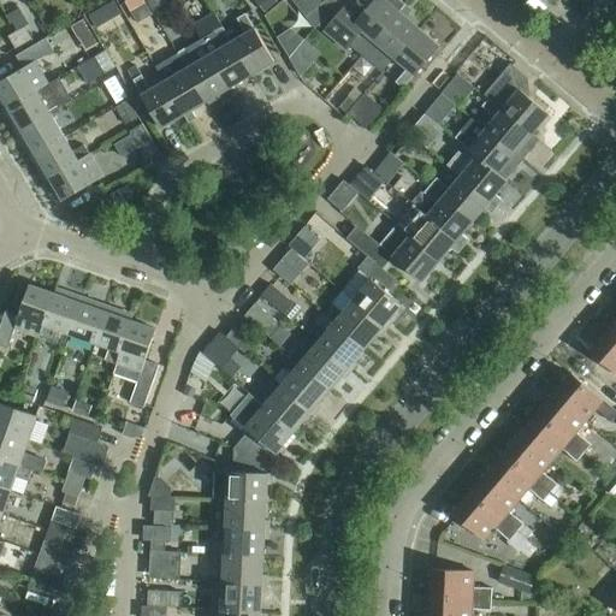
[(142,0),(129,0),(125,3),(130,12),(146,4),(142,0)]
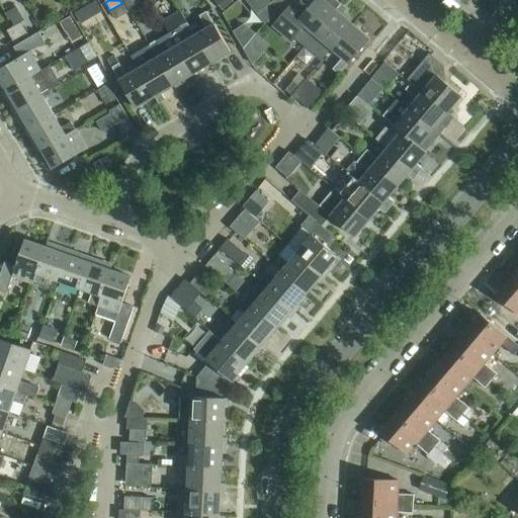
[(214,0),(213,1),(223,12),(234,3),(231,0),(214,0)]
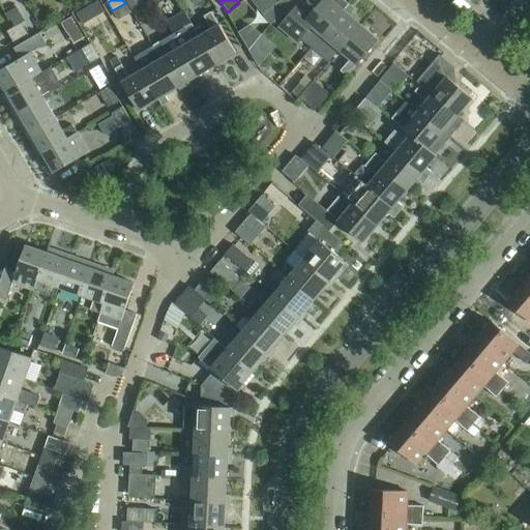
[(252,0),(271,25),(273,23),(293,7),(295,5),(290,0),(252,0)]
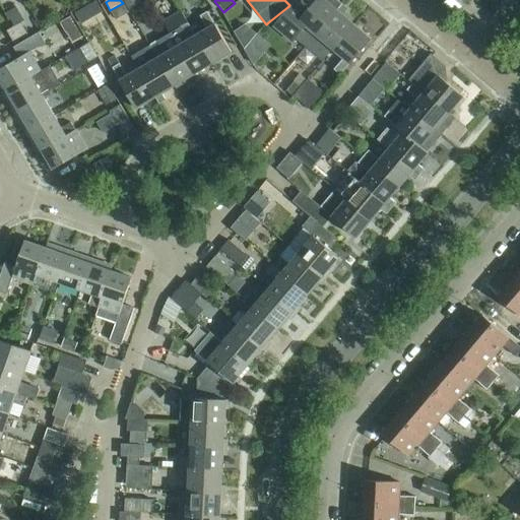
[(288,8),(287,7),(268,22),(291,43),(296,39),(307,48),(341,6),(333,0),(316,0),(306,12),(294,2),(288,8)]
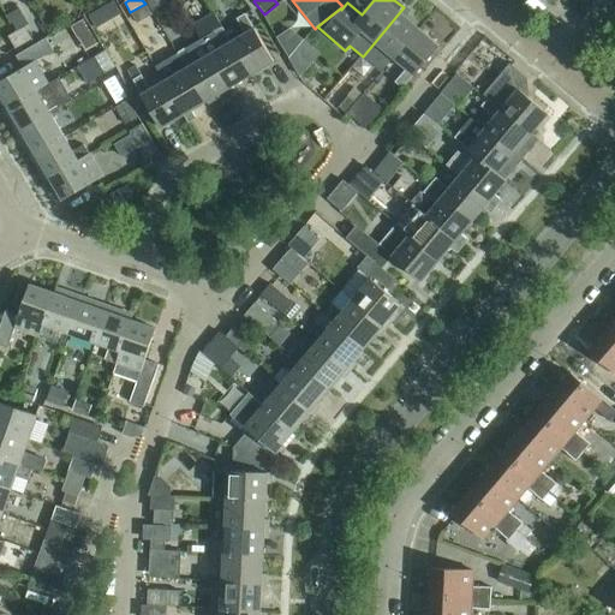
[(410,13),(404,7),(363,57),(382,72),(393,59),(418,30),(405,19),(410,13)]
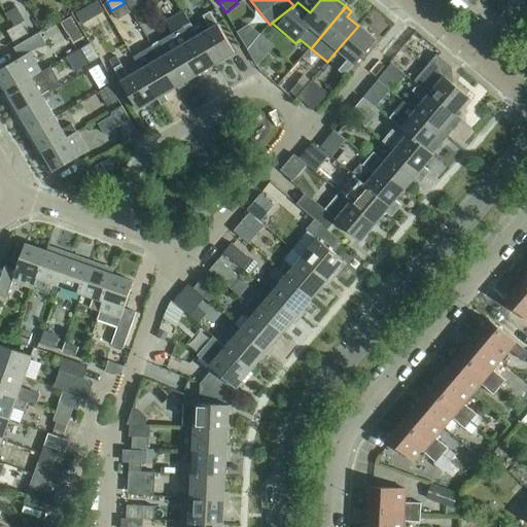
[(210,30),(198,37),(214,65),(234,54),(217,26),(210,12),(202,18),(210,30)]
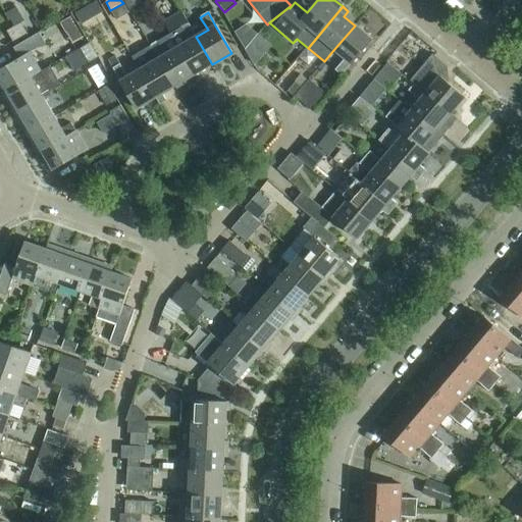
[(74,25),(70,18),(60,23),(65,32),(74,25)]
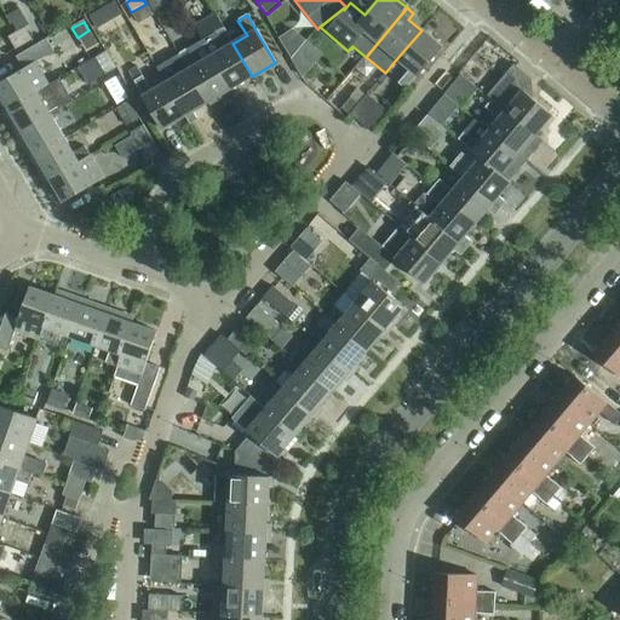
[(26,28),(17,33),(24,46),(33,41),(26,28)]
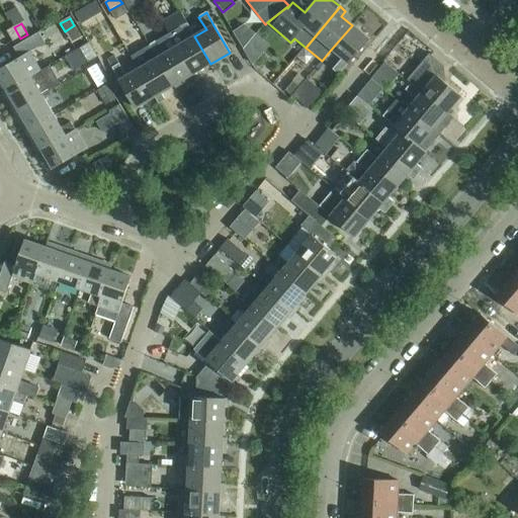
[(187,23),(169,34),(196,81),(201,78),(198,72),(210,64),(194,36),(187,23)]
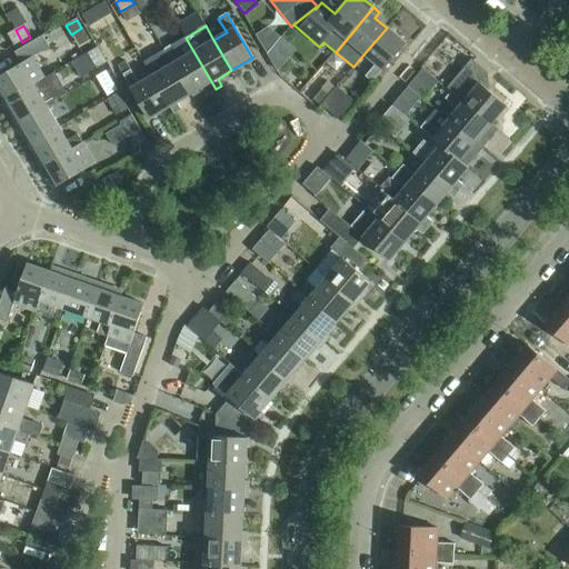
[(387,28),(363,55),(376,65),(365,77),(372,83),(382,70),(382,71),(406,43),(387,28)]
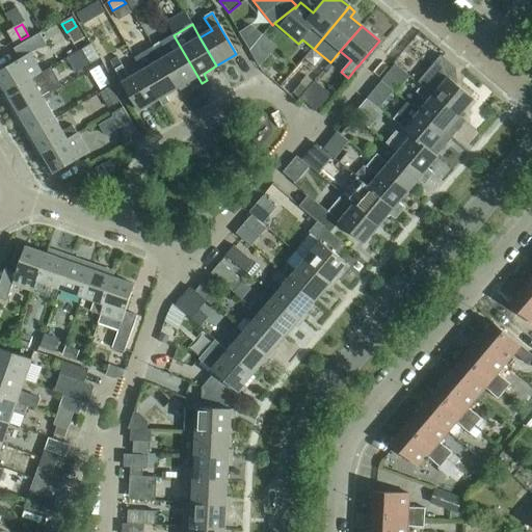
[(15,28),(6,32),(14,44),(21,40),(15,28)]
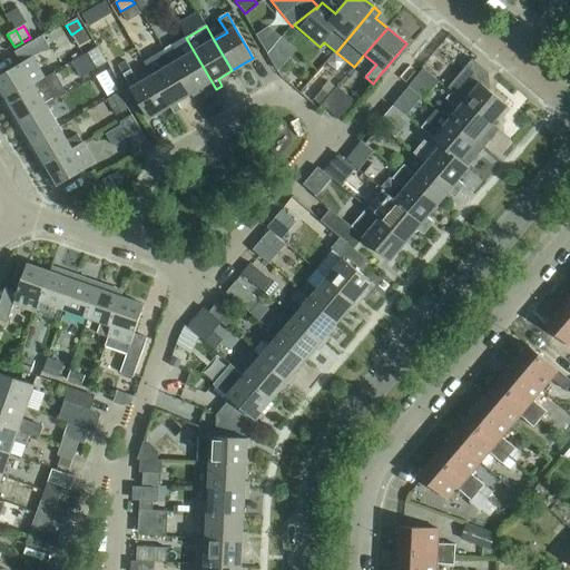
[(282,38),(276,32),(264,47),(267,53),(282,38)]
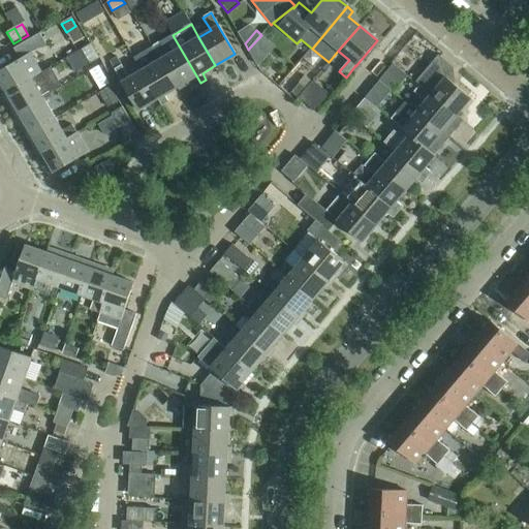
[(0,70),(0,81),(6,93),(31,79),(41,73),(30,54),(45,44),(39,33),(13,49),(20,59),(0,70)]
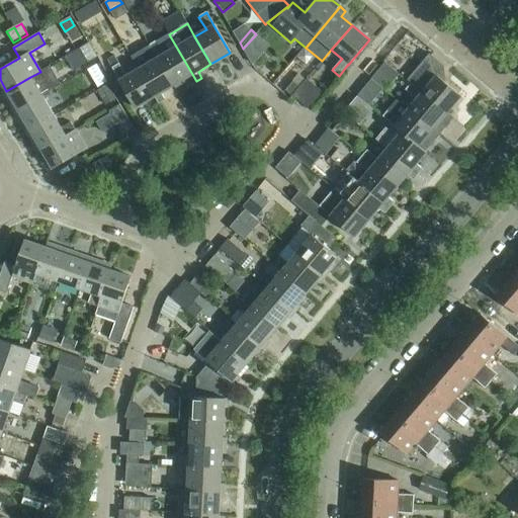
[(169,34),(150,46),(173,86),(186,79),(189,85),(196,81),(169,34)]
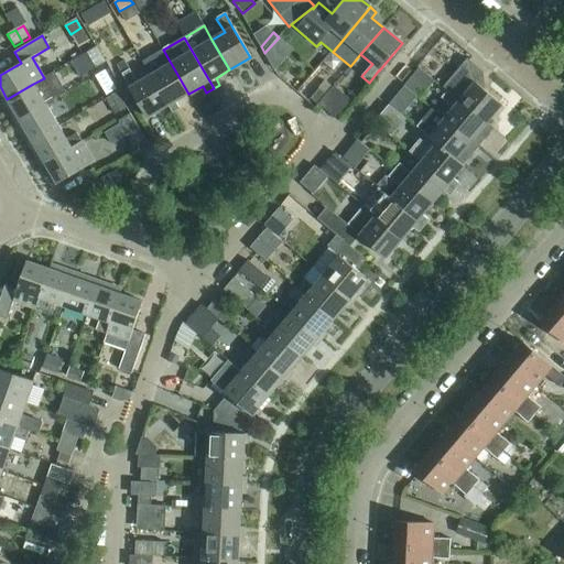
[(82,55),(90,72),(107,63),(97,46),(82,55)]
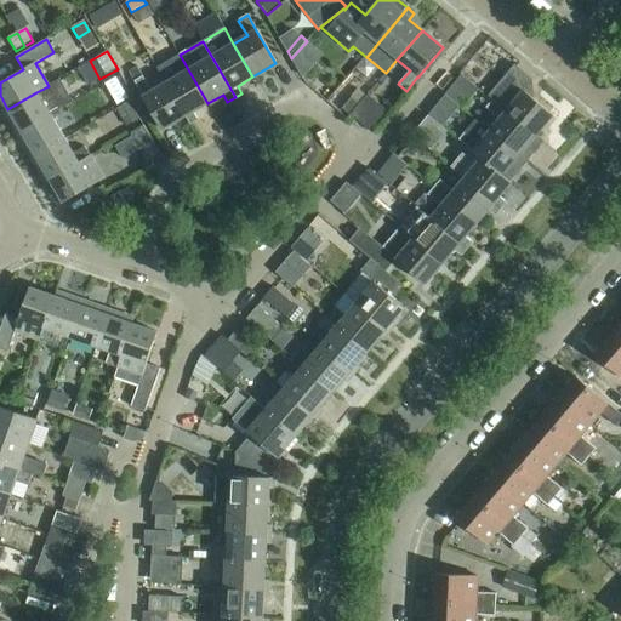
[(165,84),(186,117),(189,124),(197,120),(193,113),(208,103),(180,55),(158,68),(166,84),(165,84)]
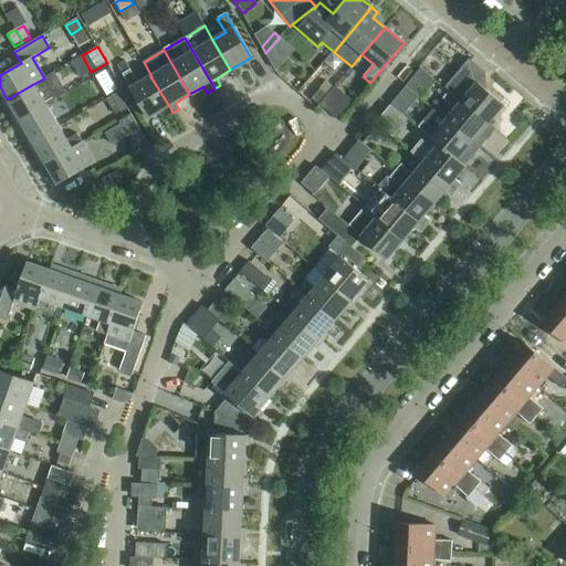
[(444,88),(449,92),(488,125),(489,124),(504,106),(478,83),(485,74),(469,60),(444,88)]
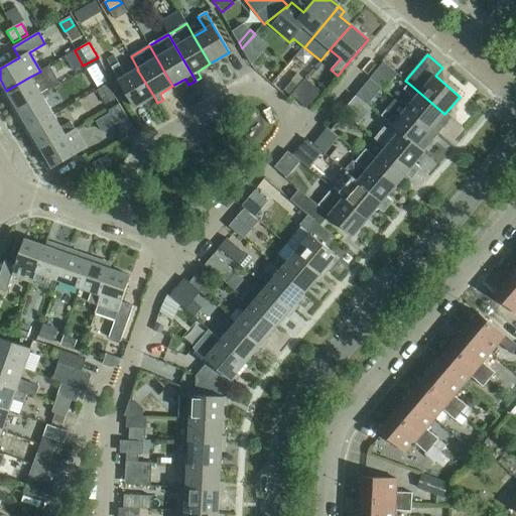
[(114,56),(107,60),(111,68),(118,63),(114,56)]
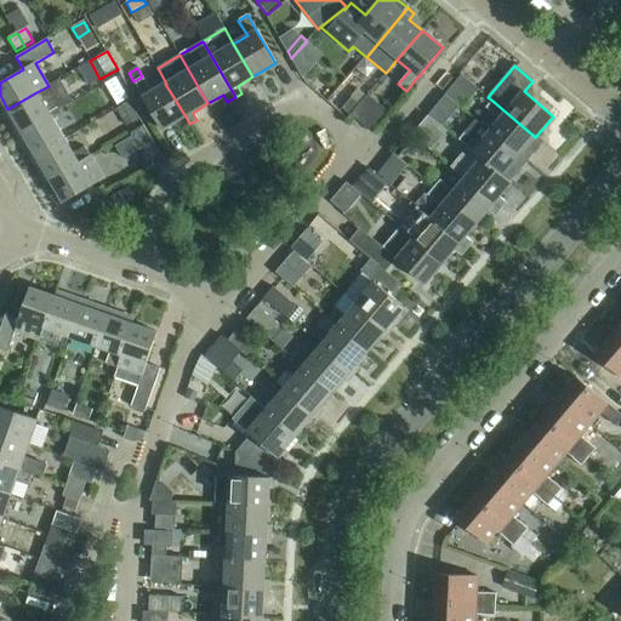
[(455,84),(472,98),(478,90),(462,75),(455,84)]
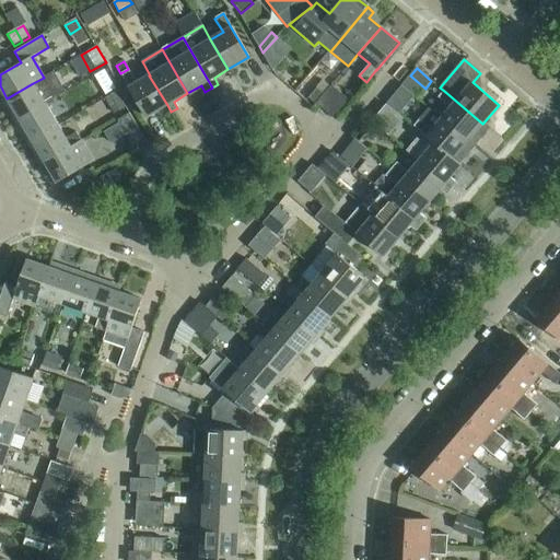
[(167,105),(149,76),(137,83),(128,69),(120,73),(129,88),(128,88),(146,118),(167,105)]
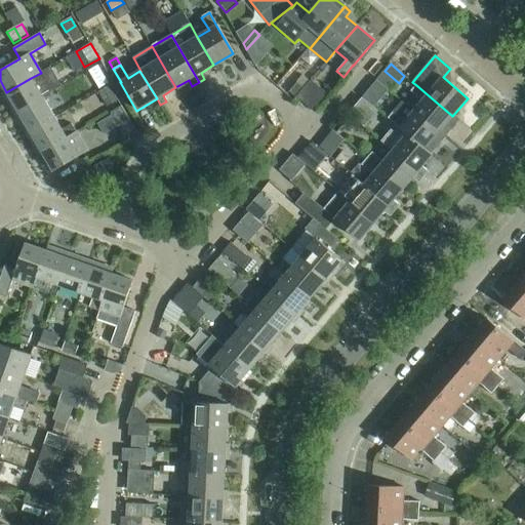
[(92,78),(103,73),(98,66),(88,71),(92,78)]
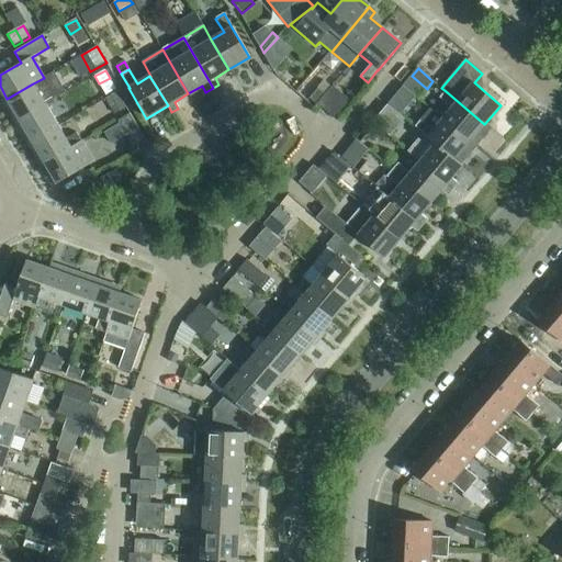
[(15,123),(46,104),(55,99),(47,86),(48,85),(44,78),(33,83),(7,99),(11,105),(7,108),(15,123)]
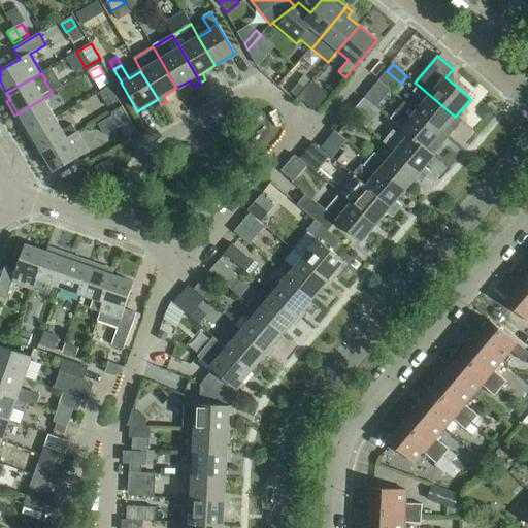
[(370,91),(376,96),(385,87),(378,81),(370,91)]
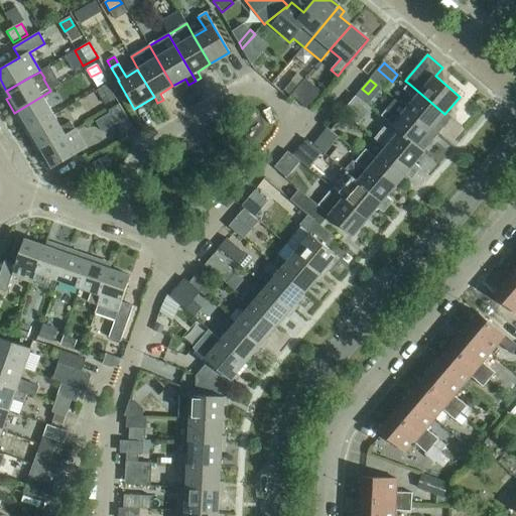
[(284,91),(291,97),(298,87),(292,82),(284,91)]
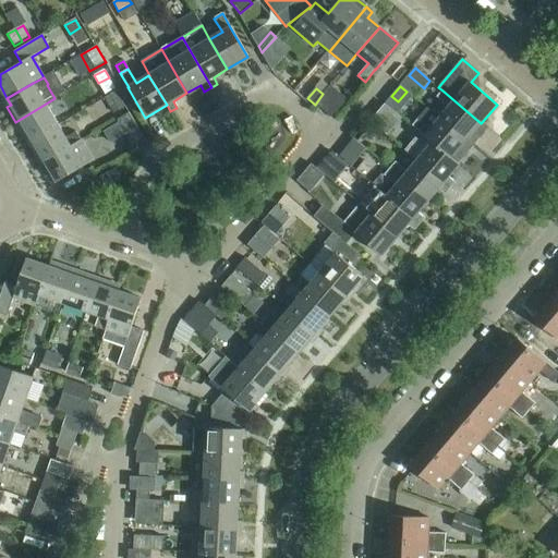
[(323,94),(315,105),(323,111),(337,96),(328,88),(323,94)]
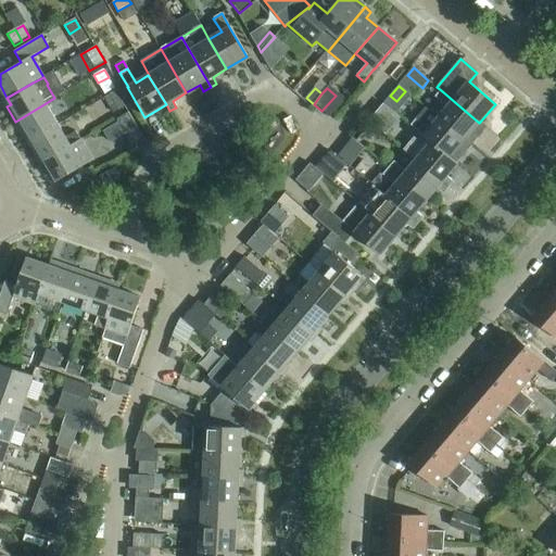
[(446,108),(438,118),(470,146),(485,126),(480,122),(479,123),(441,90),(434,97),(446,108)]
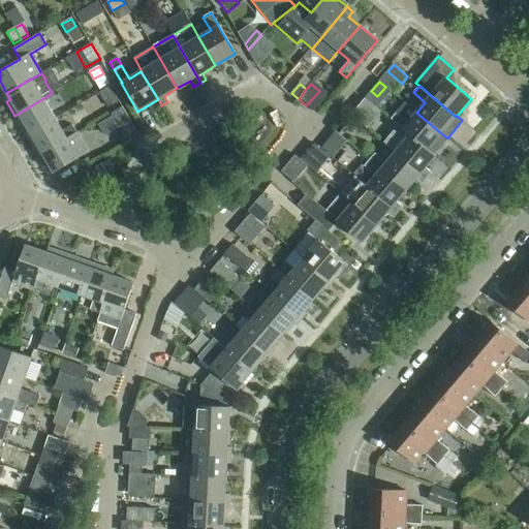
[(99,93),(107,109),(119,101),(111,87),(99,93)]
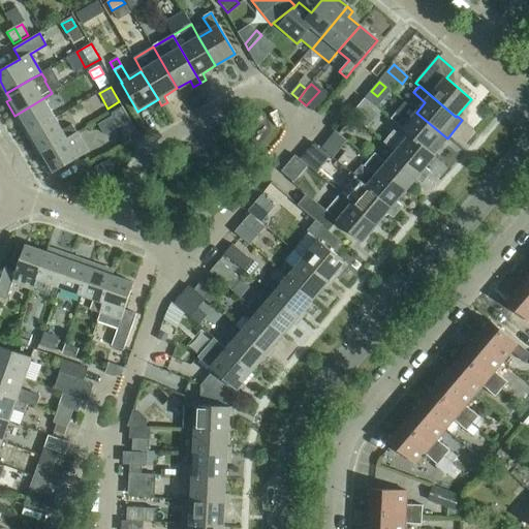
[(14,116),(26,136),(55,119),(43,98),(14,116)]
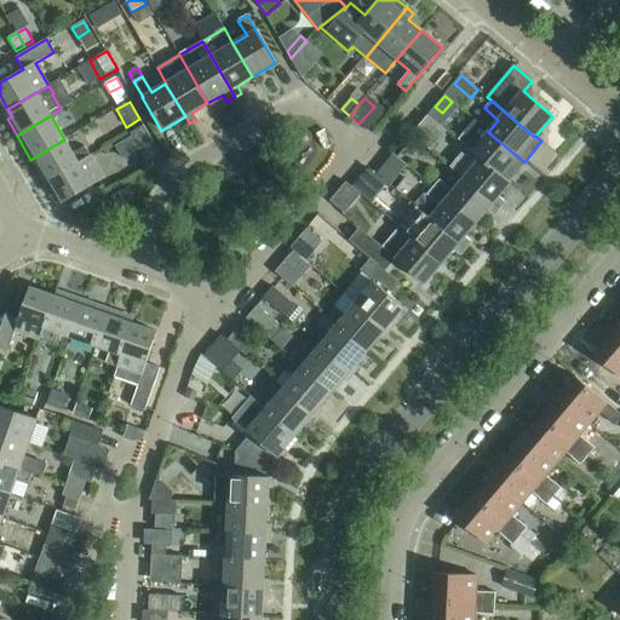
[(458,141),(466,148),(500,177),(501,176),(507,182),(524,162),(488,132),(475,121),(464,132),(458,141)]
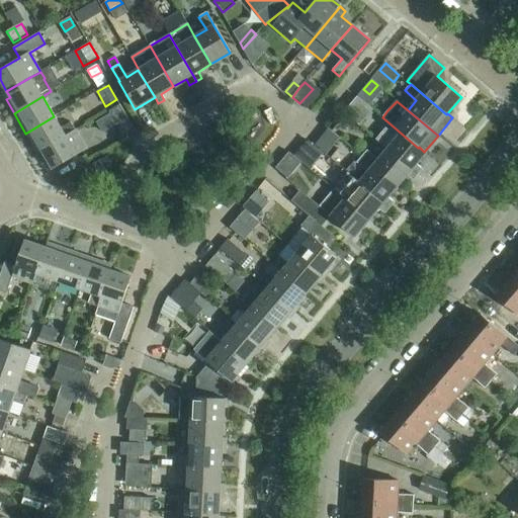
[(108,111),(123,138),(135,131),(119,105),(108,111)]
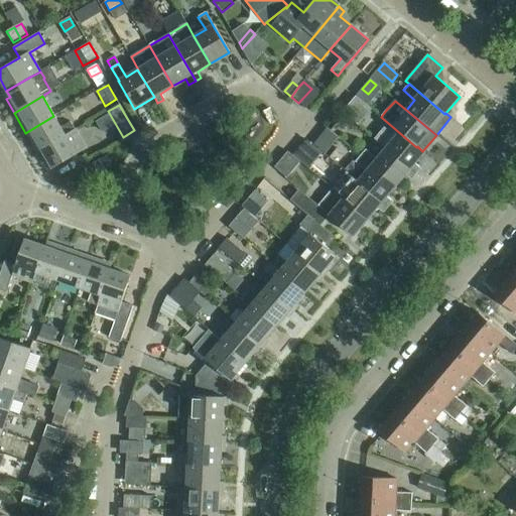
[(343,112),(358,125),(363,119),(348,106),(343,112)]
